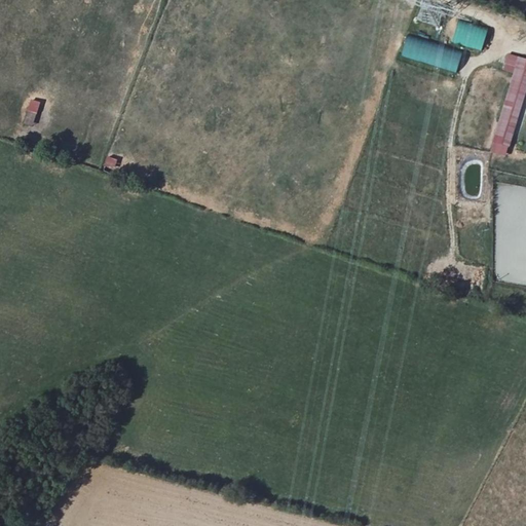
[(460,21),(453,41),(481,49),(487,29),(460,21)]
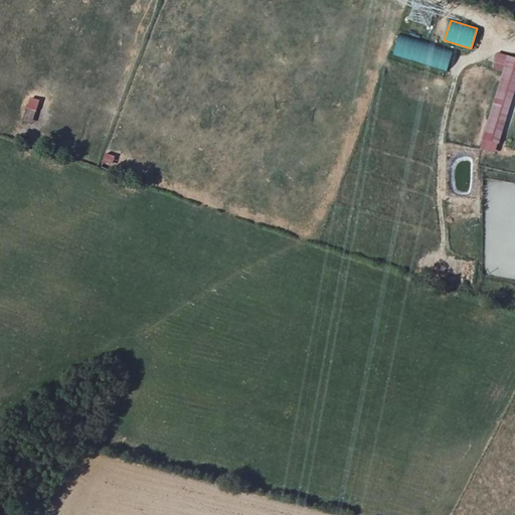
[(400,35),(394,54),(445,70),(451,50),(400,35)]
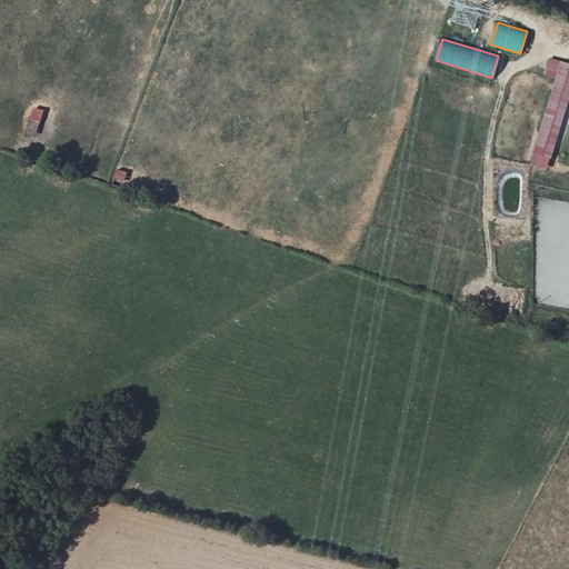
[(557,78),(561,62),(549,59),(545,75),(557,78)]
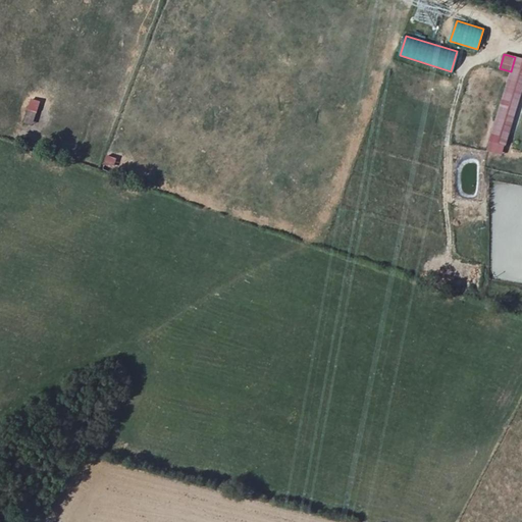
[(505,145),(521,88),(521,58),(515,57),(511,71),(490,141),(505,145)]
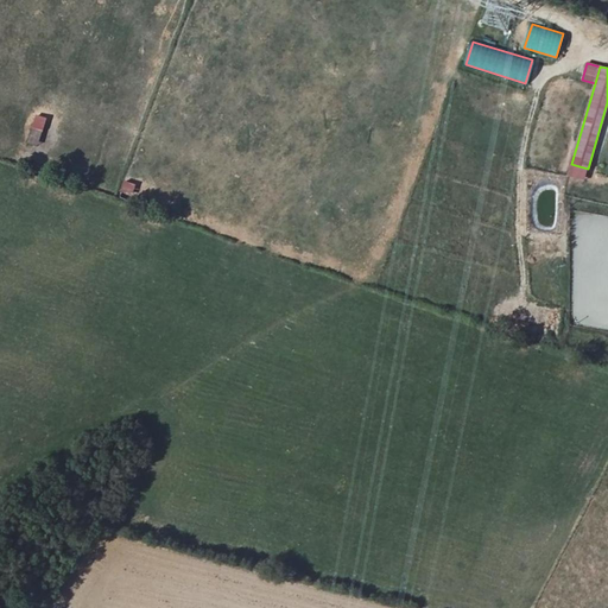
[(36,114),(26,143),(37,146),(46,118),(36,114)]
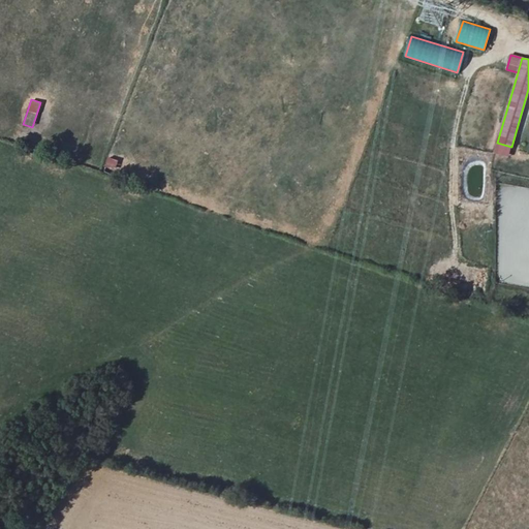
[(103,173),(115,175),(118,159),(106,157),(103,173)]
